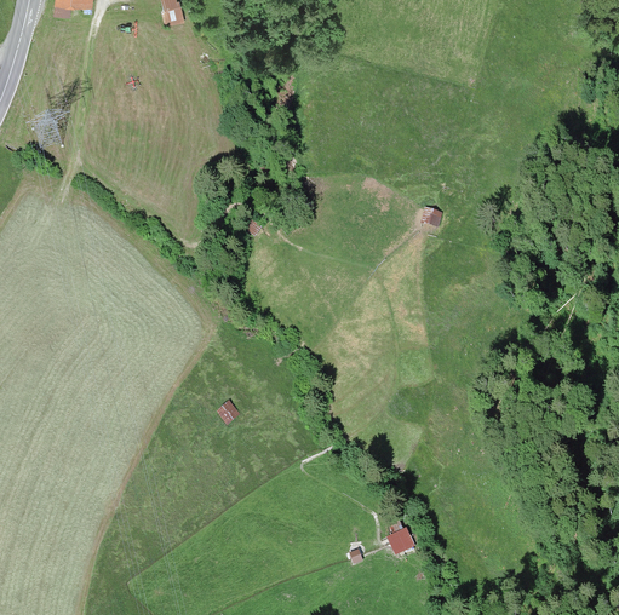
[(161,0),(166,21),(184,17),(181,0),(161,0)]
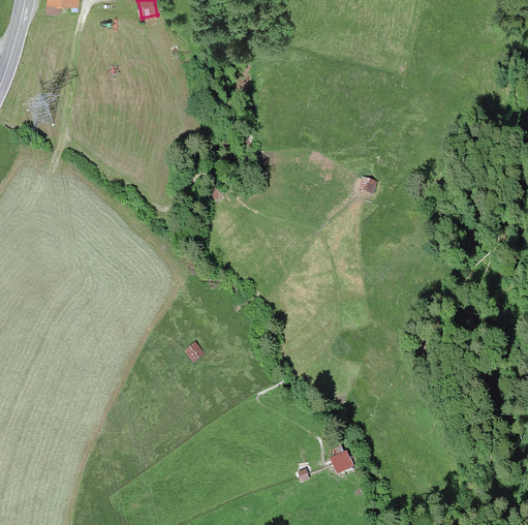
[(376,191),(378,180),(363,177),(361,188),(376,191)]
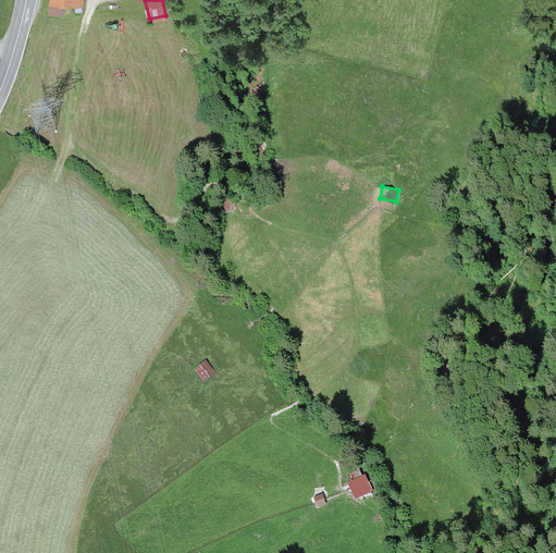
[(204,357),(192,367),(202,381),(214,371),(204,357)]
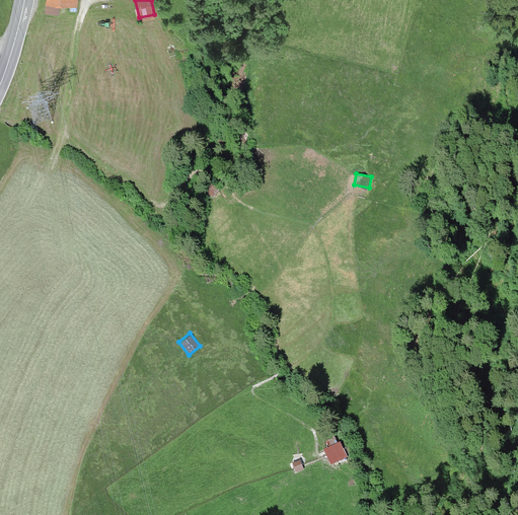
[(338,441),(323,448),(330,464),(346,457),(338,441)]
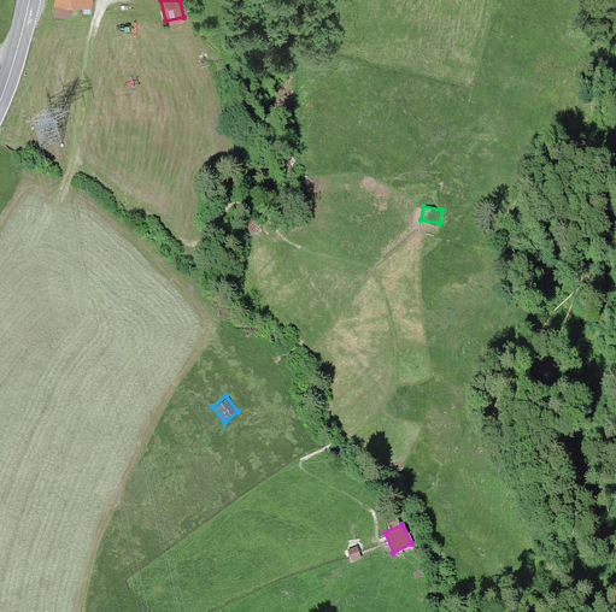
All buildings are outlined.
